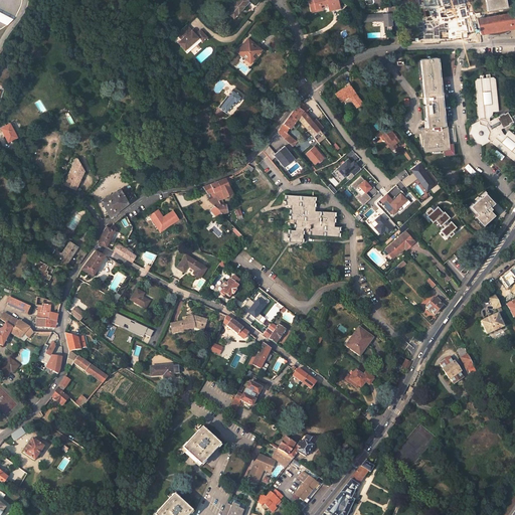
[(243,6),(248,1),(246,0),(238,0),(237,1),(236,0),(230,7),(231,8),(227,13),(233,18),(237,13),(238,14),(244,7),(243,6)]
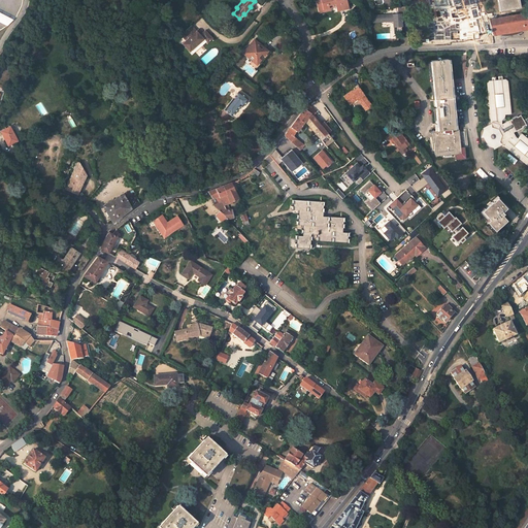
[(317,0),(320,9),(329,7),(328,5),(335,3),(337,10),(349,7),(345,0),(317,0)]
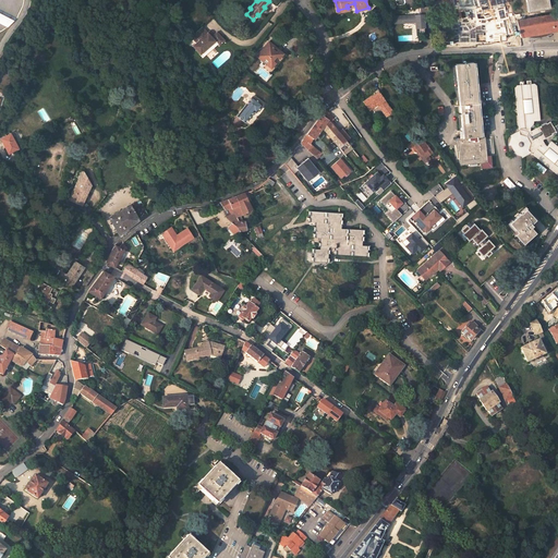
[(472,3),(460,5),(462,17),(476,15),(478,27),(476,28),(477,40),(481,39),(482,44),(488,44),(487,39),(488,39),(487,27),(500,25),(502,34),(504,34),(506,40),(502,40),(502,44),(514,41),(511,29),(510,31),(506,15),(486,21),(482,7),(490,4),(489,0),(478,0),(480,2),(472,3)]
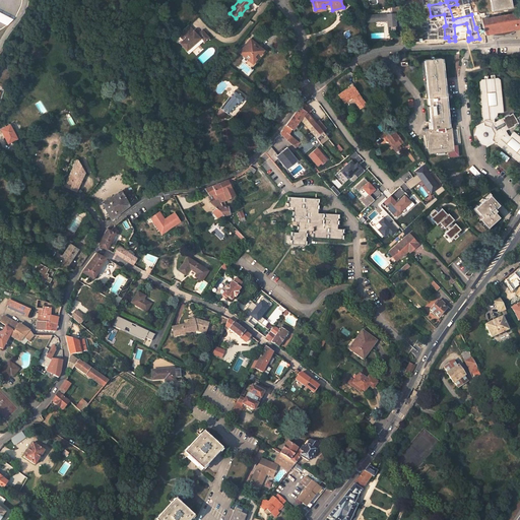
[(490,0),(492,11),(510,8),(509,1),(512,0),(511,0),(490,0)]
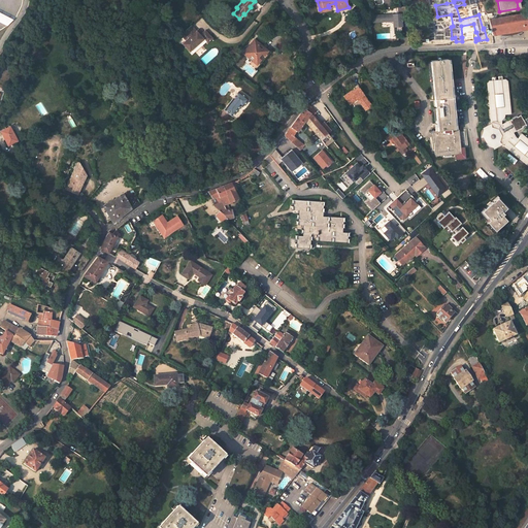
[(0,22),(6,26),(13,20),(0,12),(0,22)]
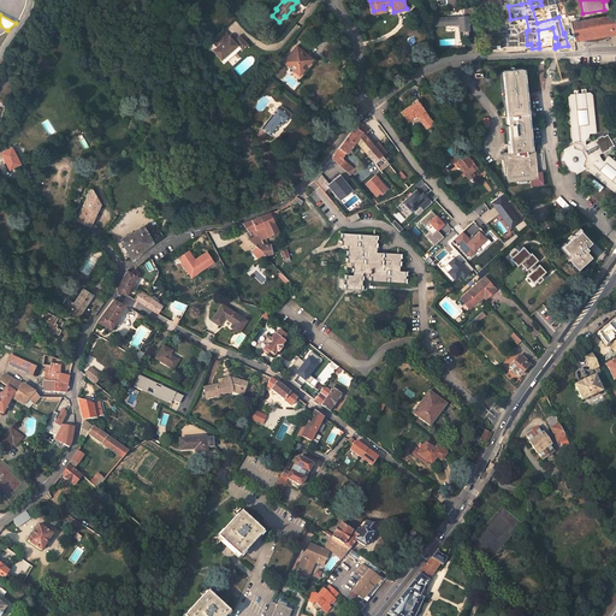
[(615,29),(615,15),(576,22),(581,37),(612,31),(612,30),(615,29)]
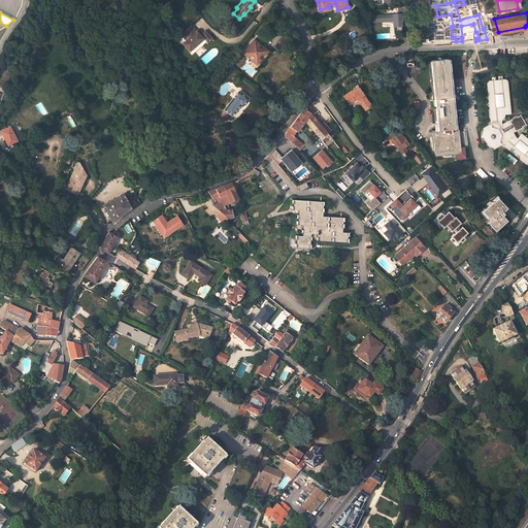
[(372,23),(391,22),(391,27),(395,27),(395,30),(401,30),(400,13),(371,14),(372,23)]
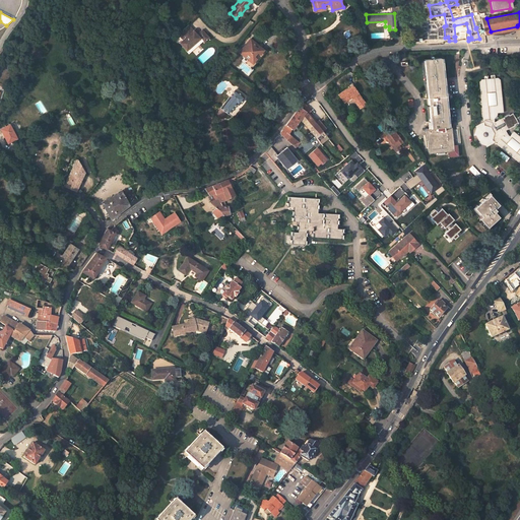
[(480,19),(484,33),(491,31),(486,18),(480,19)]
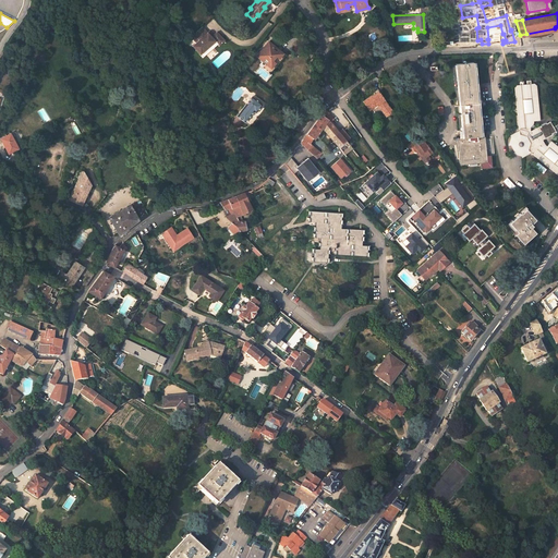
[(197,43),(205,51),(216,41),(219,45),(220,46),(226,40),(218,32),(213,37),(204,26),(192,36),(197,43)]
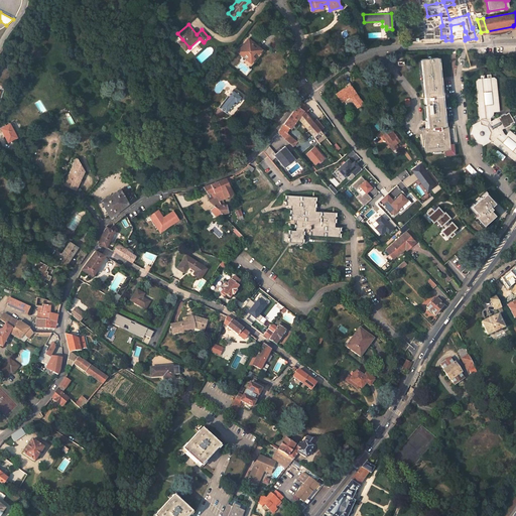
[(487,33),(515,28),(515,24),(513,25),(513,26),(487,31),(487,33)]
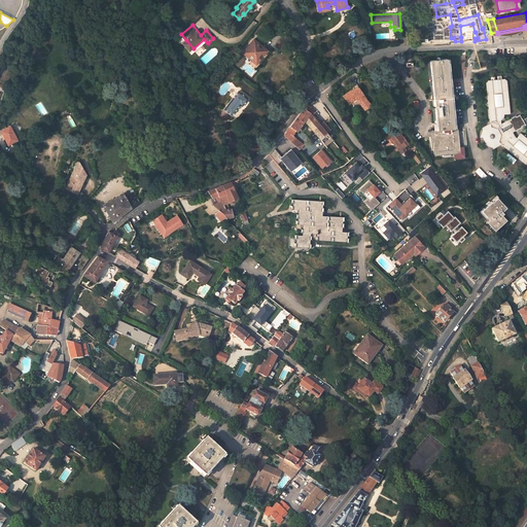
[(204,39),(194,48),(189,51),(191,55),(207,42),(204,39)]
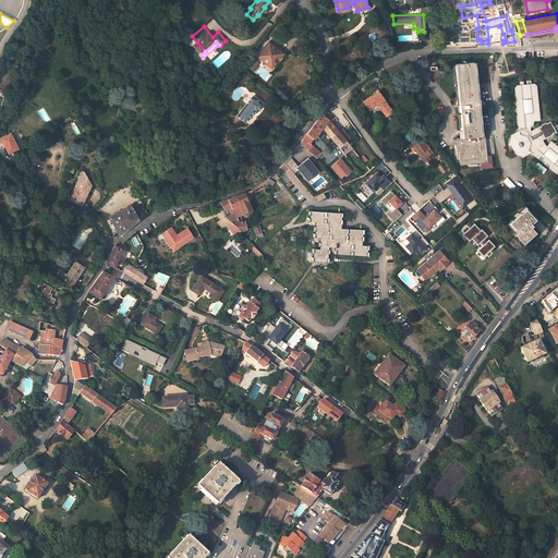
[(193,46),(201,55),(205,51),(197,43),(193,46)]
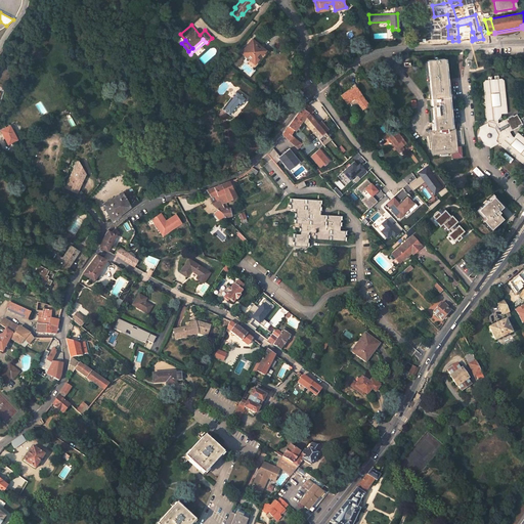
[(255,69),(269,51),(261,45),(260,46),(253,40),(246,48),(245,47),(241,51),(248,56),(247,57),(250,60),(247,62),(255,69)]
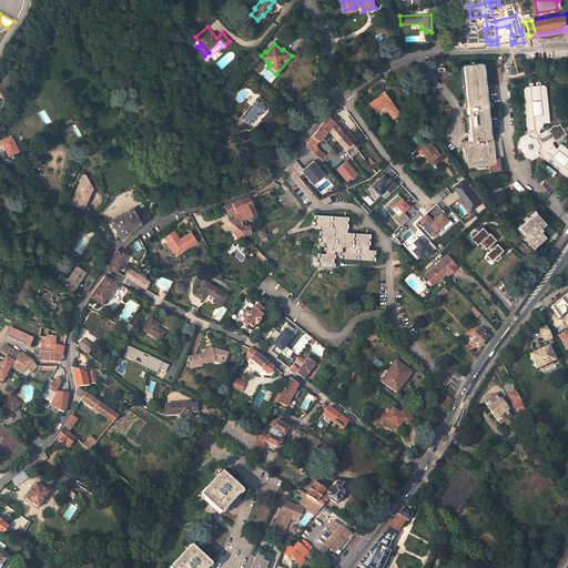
[(466,140),(468,168),(489,165),(490,172),(500,171),(499,159),(495,159),(493,139),(488,139),(486,113),(494,112),(489,105),(486,105),(482,63),(464,66),(470,140),(466,140)]
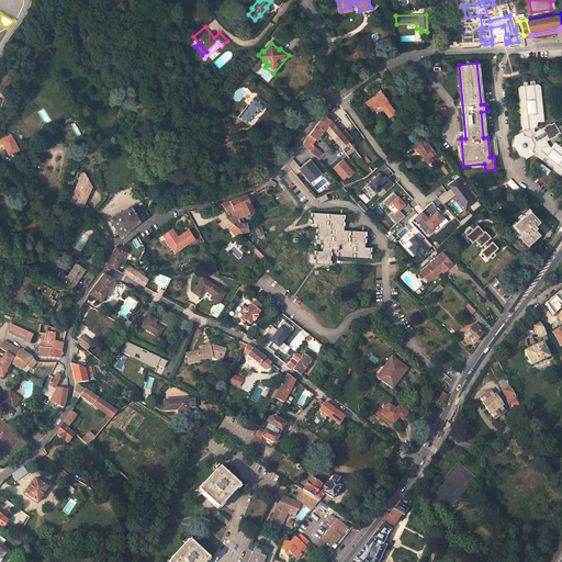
[(532,150),(560,175),(561,172),(561,146),(555,142),(552,147),(549,145),(548,142),(558,136),(558,135),(561,134),(557,123),(552,125),(552,124),(536,132),(535,128),(539,124),(539,123),(546,122),(543,91),(541,91),(540,91),(540,85),(537,85),(537,82),(532,82),(532,86),(529,86),(528,82),(525,83),(525,86),(521,86),(523,93),(521,93),(519,93),(524,134),(517,137),(515,145),(518,152),(526,155),(532,150)]
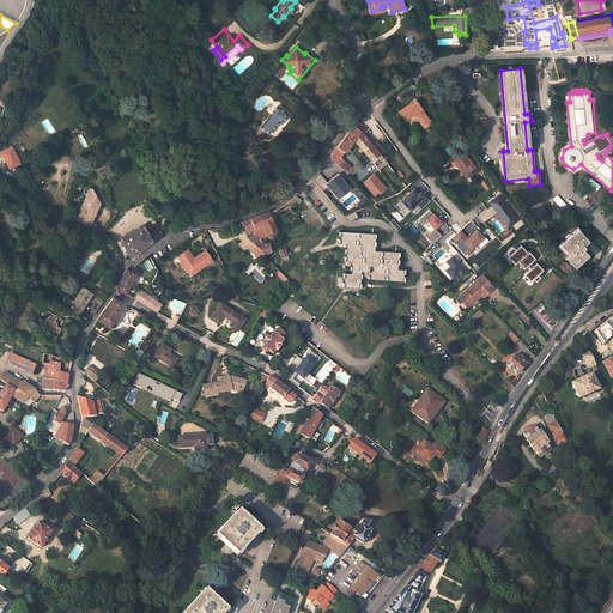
[(422,129),(430,125),(413,102),(398,111),(405,121),(408,119),(407,116),(412,114),(422,129)]
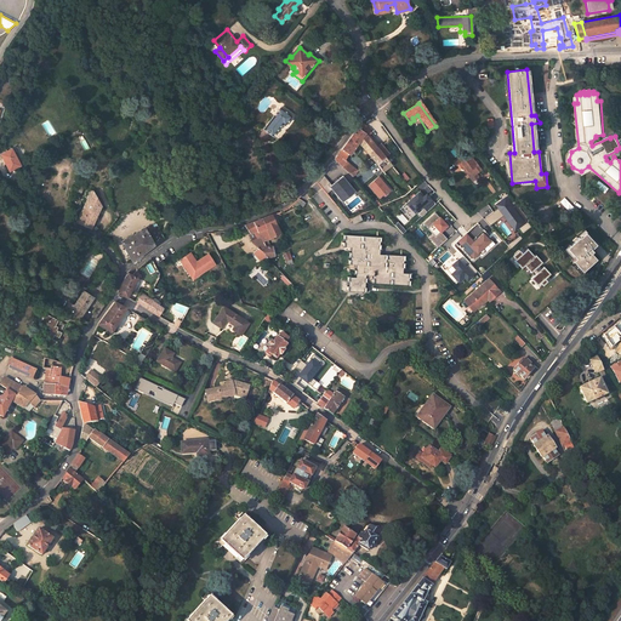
[(285,125),(291,117),(280,108),(263,129),(272,136),(281,124),(285,125)]
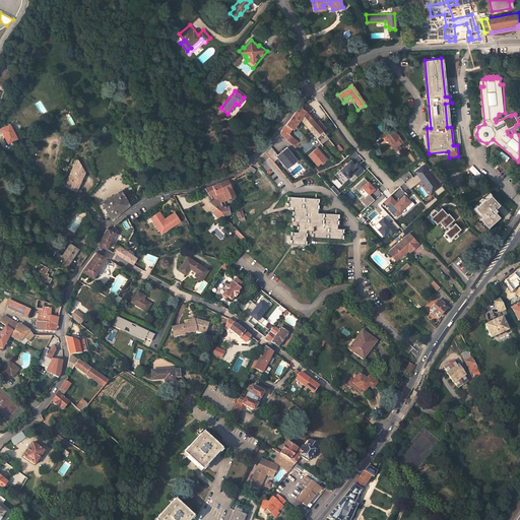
[(306,113),(309,110),(304,104),(300,108),(306,113)]
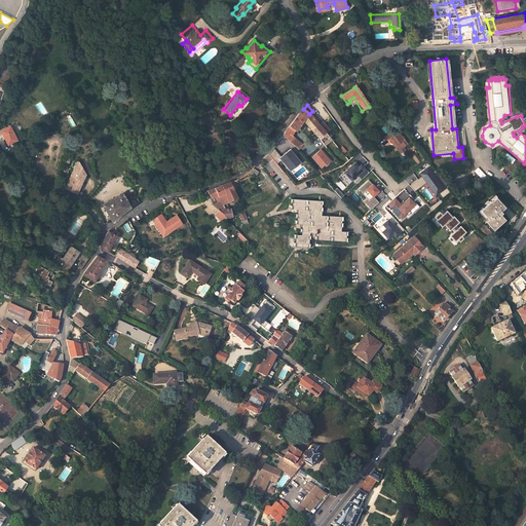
[(303,109),(290,126),(295,132),(300,125),(301,126),(304,122),(307,125),(312,118),(309,114),(303,109)]
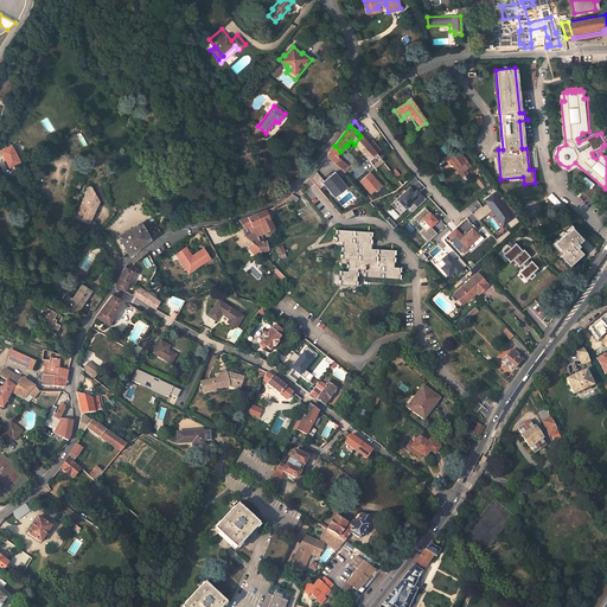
[(368,144),(360,136),(355,145),(359,151),(368,144)]
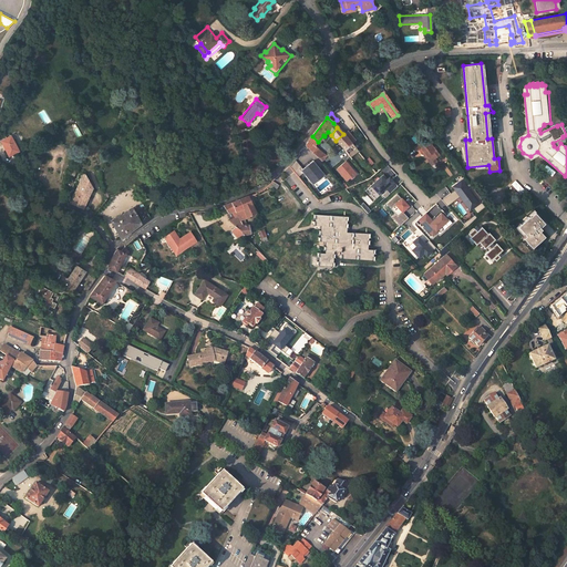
[(350,143),(353,140),(347,131),(343,134),(336,141),(349,156),(357,150),(350,143)]
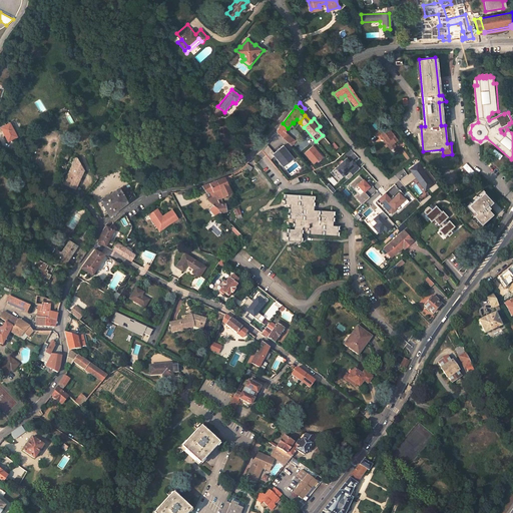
[(285,132),(288,128),(283,123),(280,127),(285,132)]
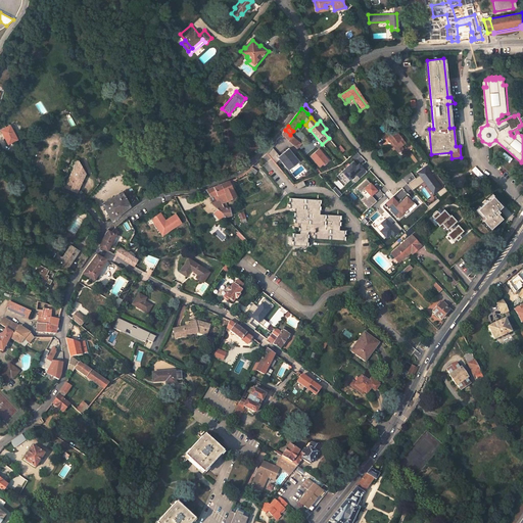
[(17,141),(10,127),(1,132),(8,145),(17,141)]
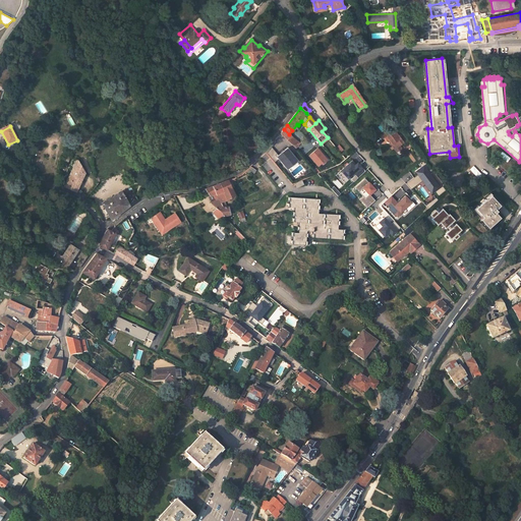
[(399,147),(403,143),(391,128),(382,135),(387,142),(389,140),(392,145),(391,146),(395,152),(400,148),(399,147)]
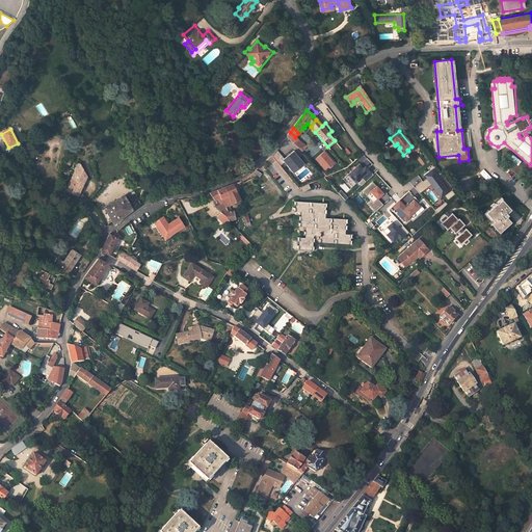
[(293,143),(297,139),(295,137),(290,132),(287,136),(293,143)]
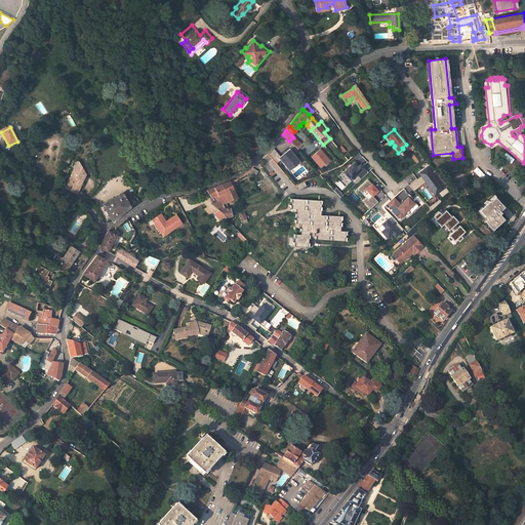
[(301,146),(293,137),(289,142),(296,150),(301,146)]
